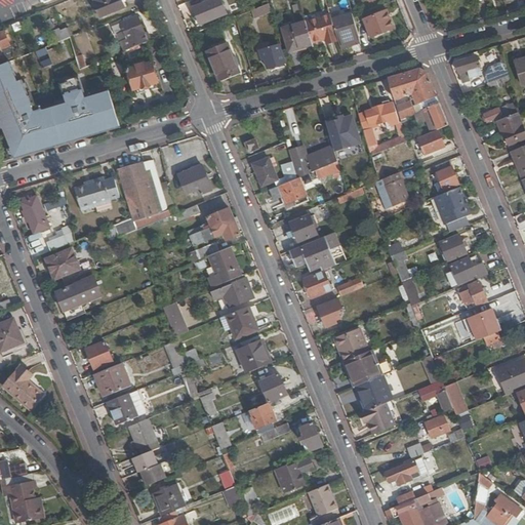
[(94,0),(103,18),(126,9),(121,0),(94,0)]
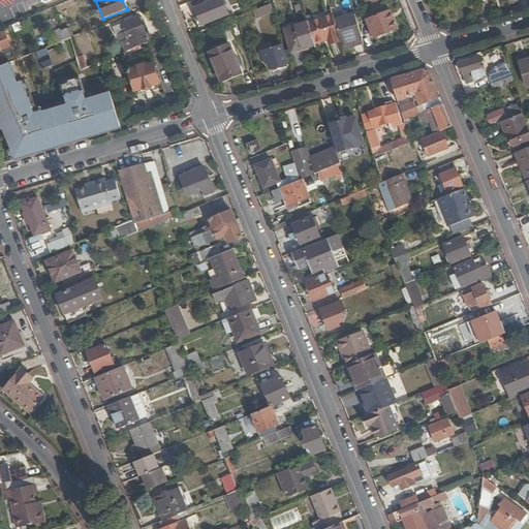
[(215,0),(195,8),(203,25),(228,14),(222,0),(215,0)]
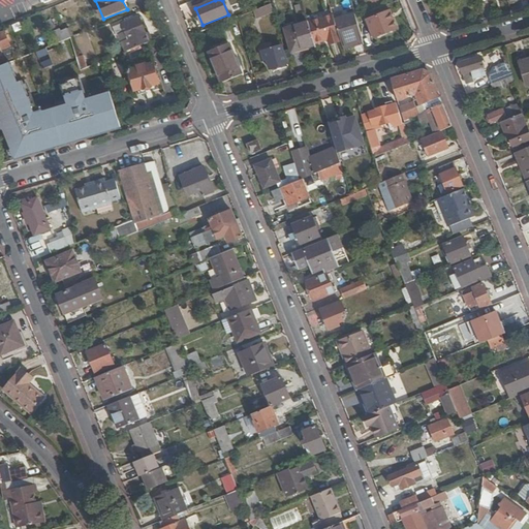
[(272,9),(271,4),(253,11),(255,17),(272,9)]
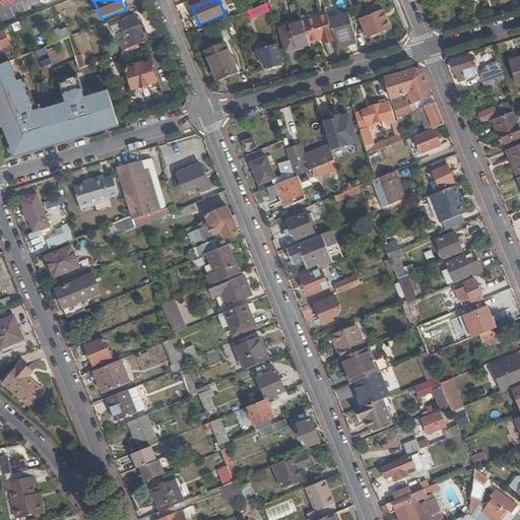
[(326,8),(302,15),(304,21),(310,43),(323,39),(324,41),(335,38),(330,20),(326,8)]
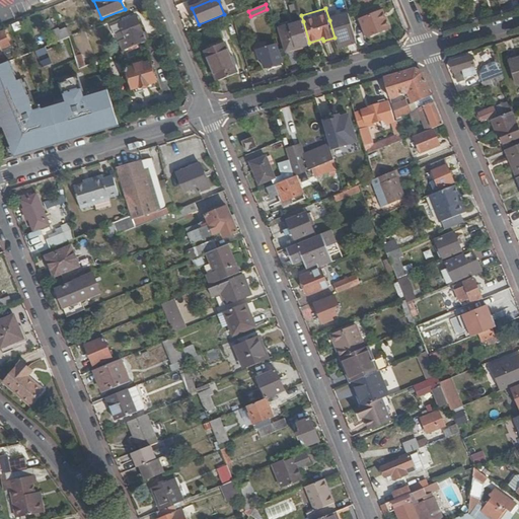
[(383,8),(359,17),(367,36),(390,26),(383,8)]
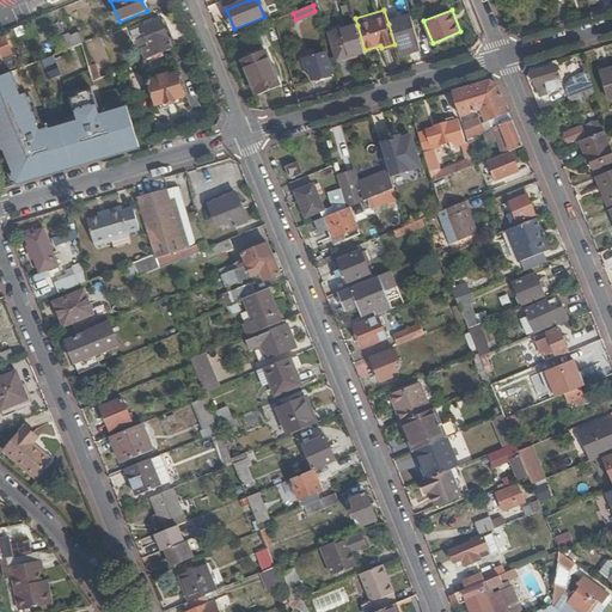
[(412,55),(421,51),(411,17),(389,24),(395,44),(397,55),(411,50),(412,55)]
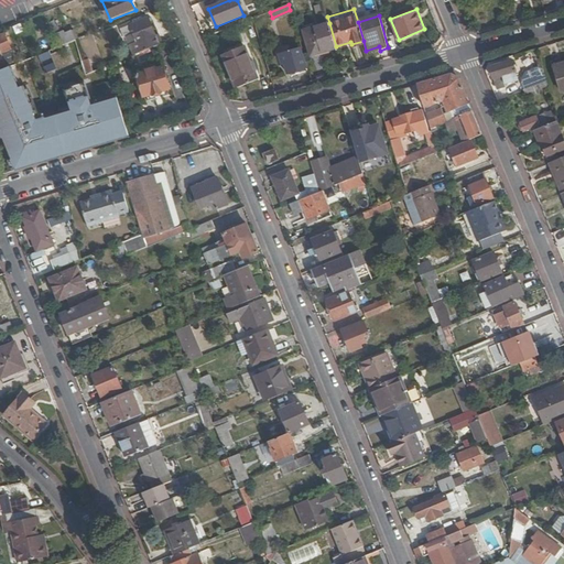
[(137,55),(161,44),(150,19),(122,29),(127,38),(136,34),(139,43),(132,45),(137,55)]
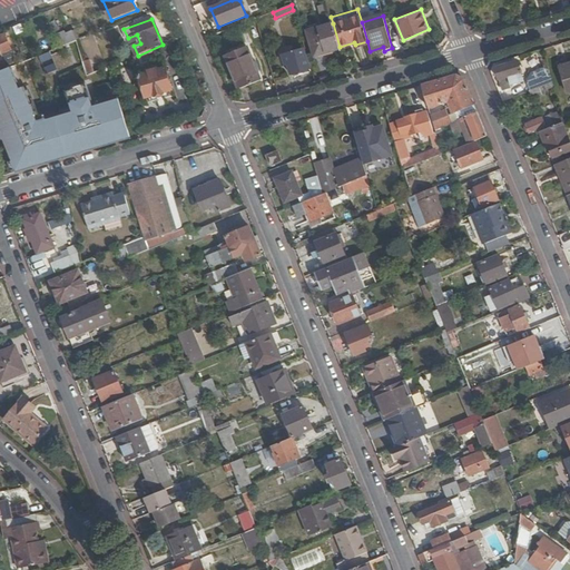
[(340,47),(333,23),(307,31),(315,56),(341,49),(340,47)]
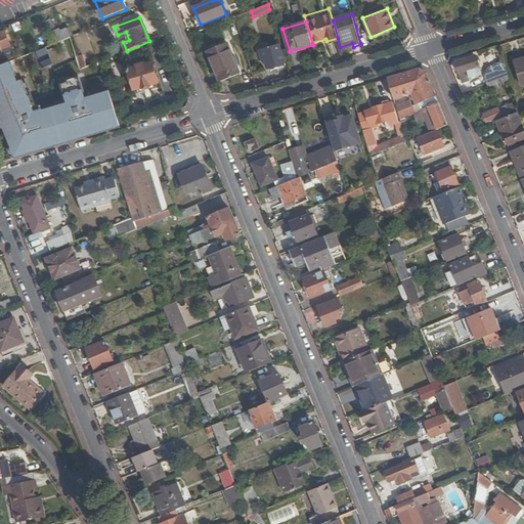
[(55,24),(48,27),(55,44),(72,37),(69,30),(59,34),(55,24)]
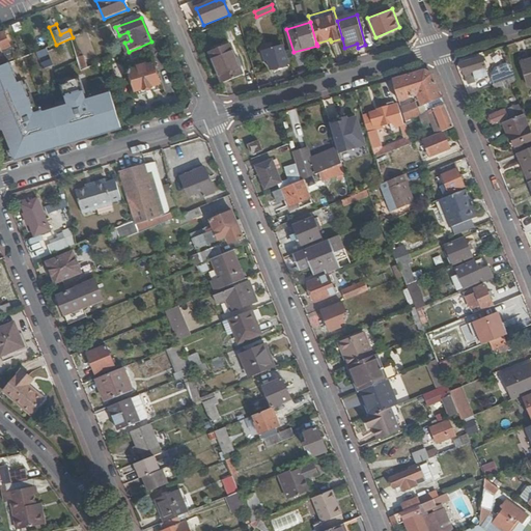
[(0,63),(16,57),(6,34),(0,35),(0,63)]
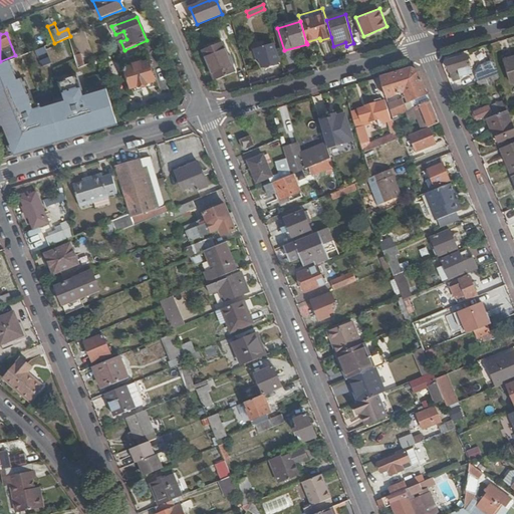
[(236,72),(223,42),(204,49),(217,80),(236,72)]
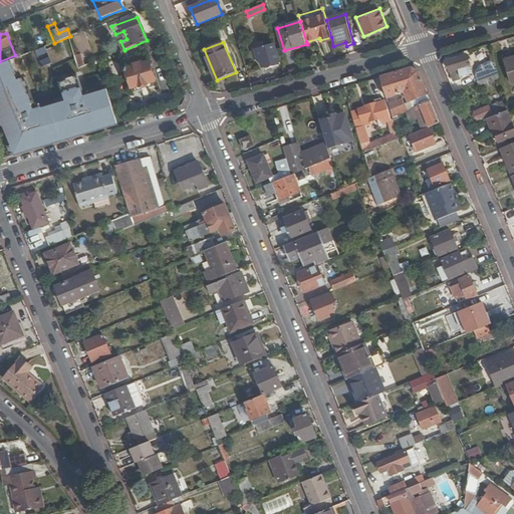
[(254,51),(256,58),(259,58),(262,68),(279,63),(274,45),(254,51)]
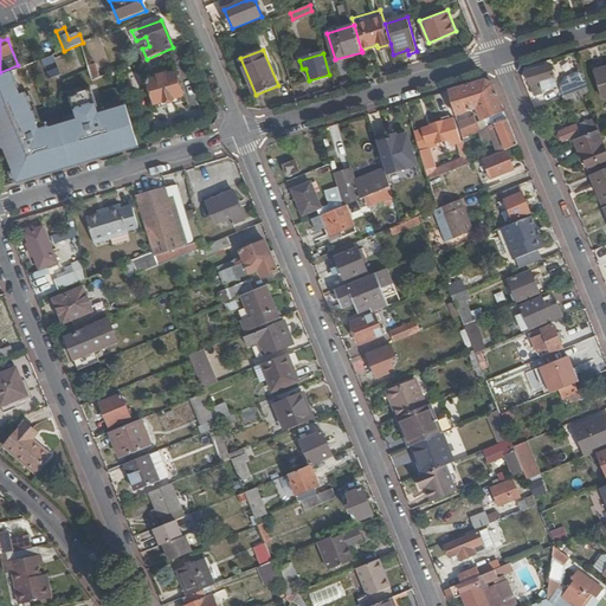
[(550,64),(527,71),(534,95),(542,92),(542,89),(556,85),(550,64)]
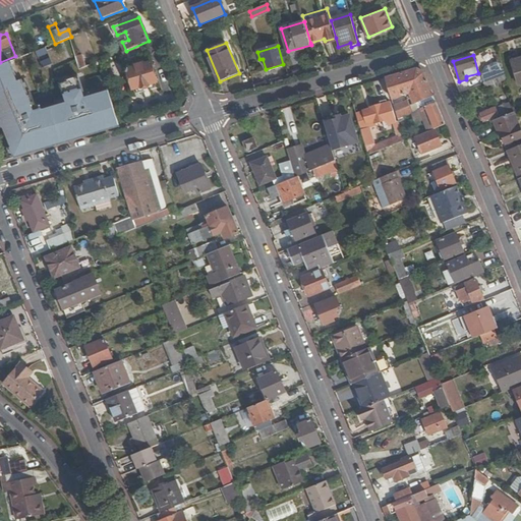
[(149,56),(141,58),(142,63),(135,65),(135,67),(126,70),(133,91),(159,82),(153,62),(151,62),(149,56)]
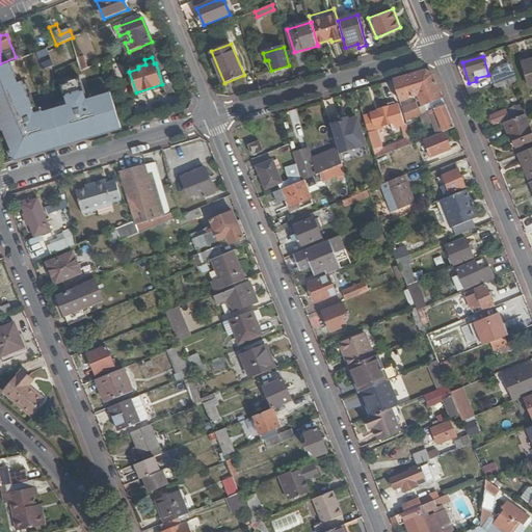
[(85,59),(79,61),(82,71),(88,69),(85,59)]
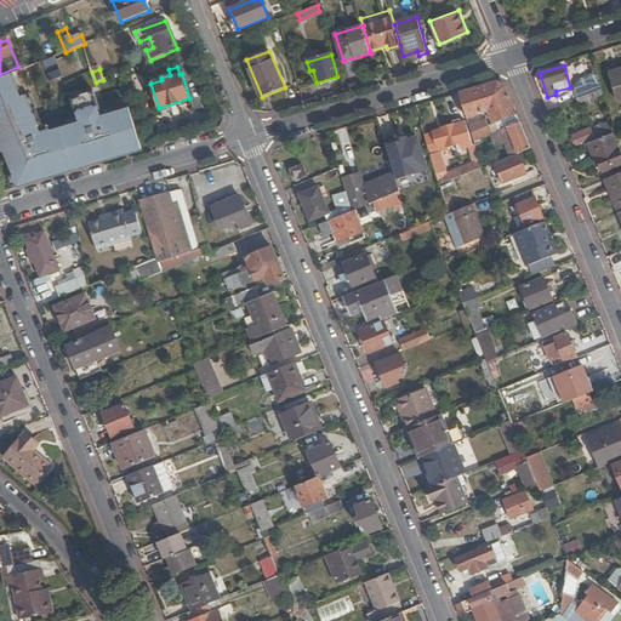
[(170,75),(169,69),(148,75),(151,84),(161,80),(161,78),(170,75)]
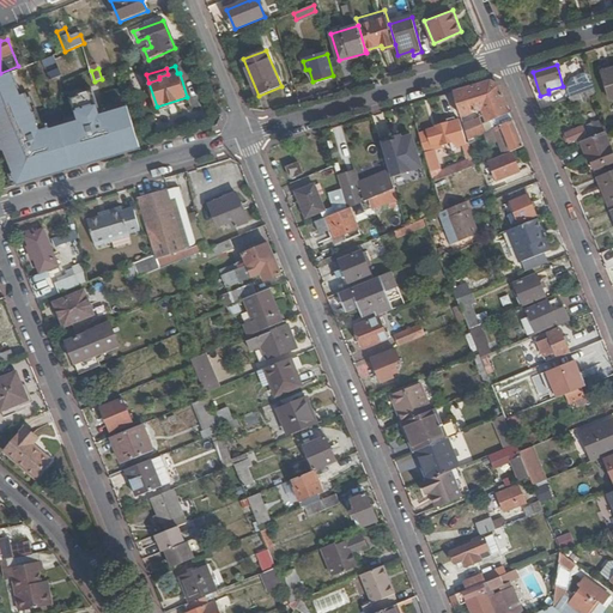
[(0,78),(0,140),(18,184),(53,175),(52,170),(72,164),(73,169),(91,163),(90,159),(110,153),(111,157),(129,152),(128,147),(139,144),(128,107),(101,115),(93,90),(80,95),(80,96),(72,98),(78,121),(42,132),(26,93),(23,96),(13,73),(0,78)]
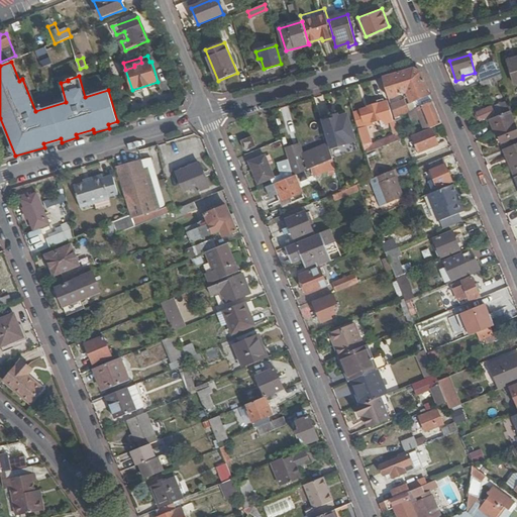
[(501,74),(498,64),(479,72),(483,81),(501,74)]
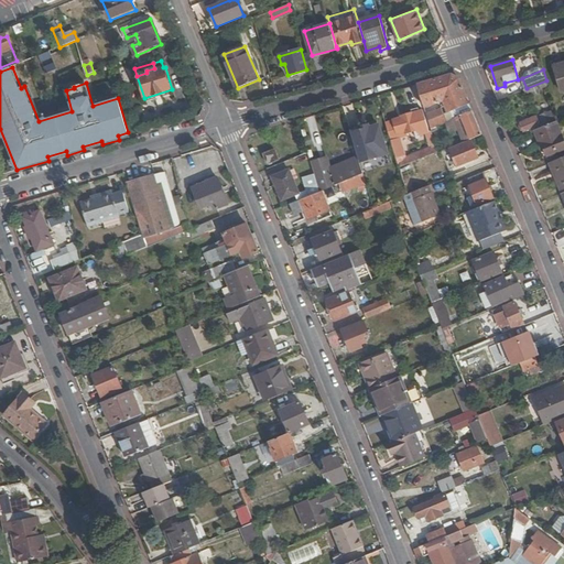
[(449,112),(470,105),(459,78),(451,74),(416,84),(423,106),(438,102),(438,100),(443,100),(447,114),(449,112)]
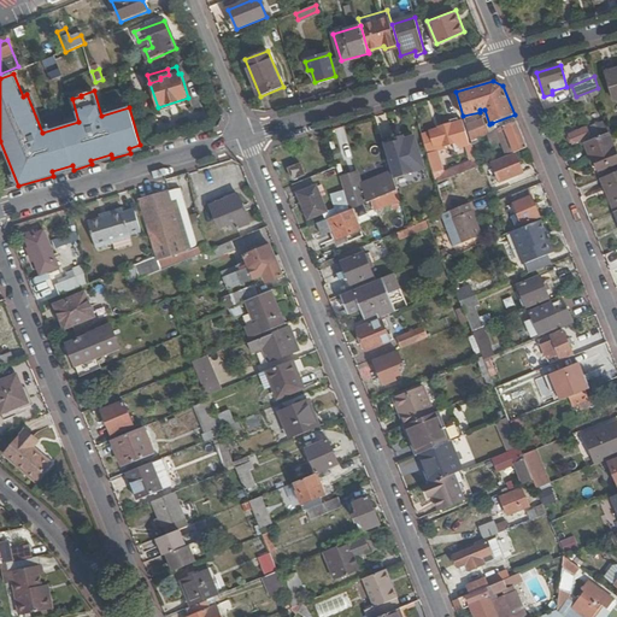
[(576,97),(574,98),(577,106),(593,100),(592,97),(599,93),(598,88),(576,97)]
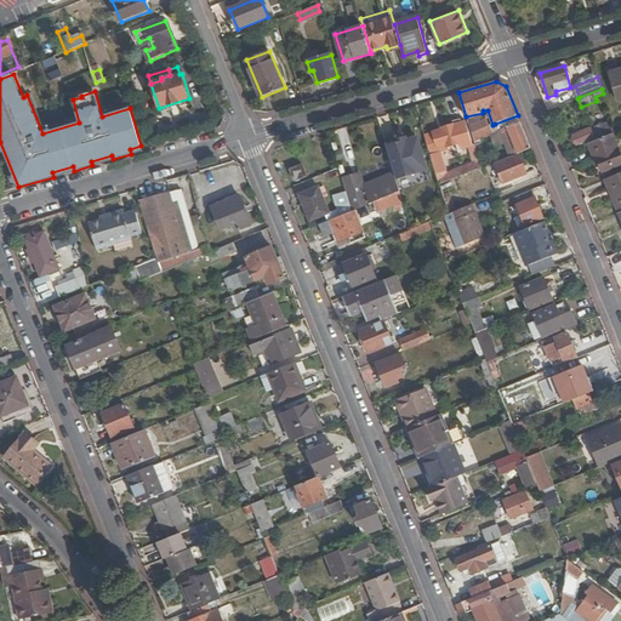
[(442,129),(432,131),(437,147),(446,144),(446,148),(455,146),(456,151),(468,147),(471,146),(463,118),(460,119),(457,114),(451,117),(451,119),(439,123),(442,129)]
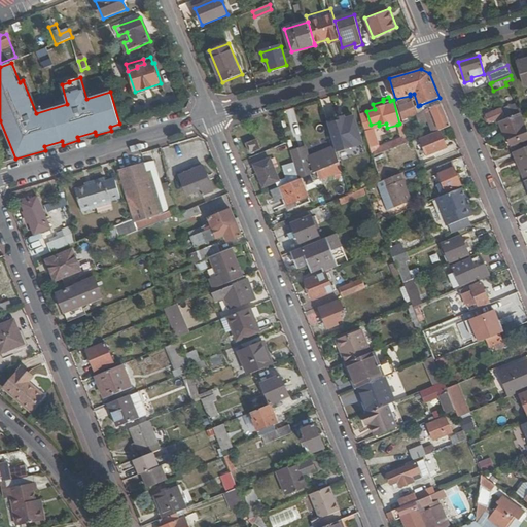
[(430,107),(442,103),(440,98),(420,105),(423,112),(430,109),(430,107)]
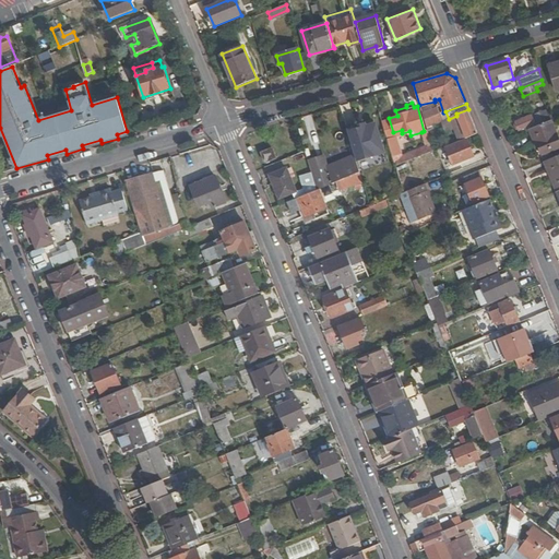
[(426,146),(431,143),(427,130),(426,128),(424,120),(421,114),(419,105),(417,106),(424,131),(421,132),(426,146)]
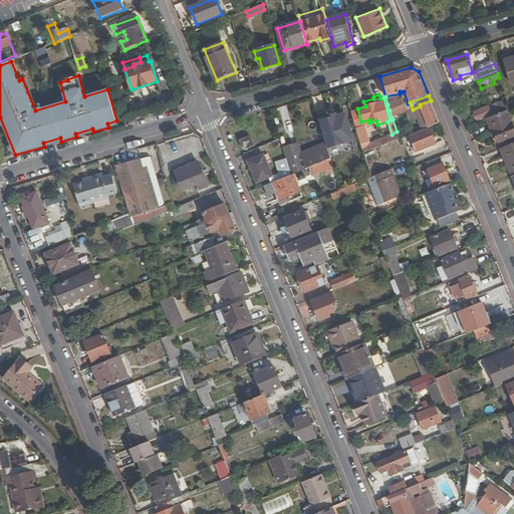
[(397,100),(388,104),(390,110),(400,106),(397,100)]
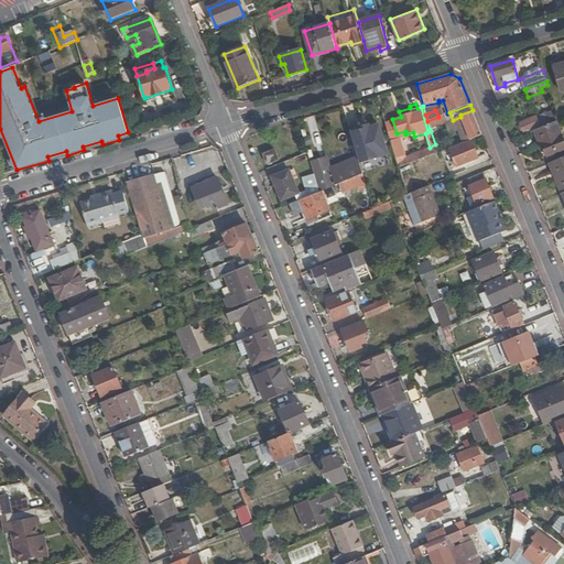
[(470,139),(481,134),(473,110),(461,115),(461,117),(470,139)]
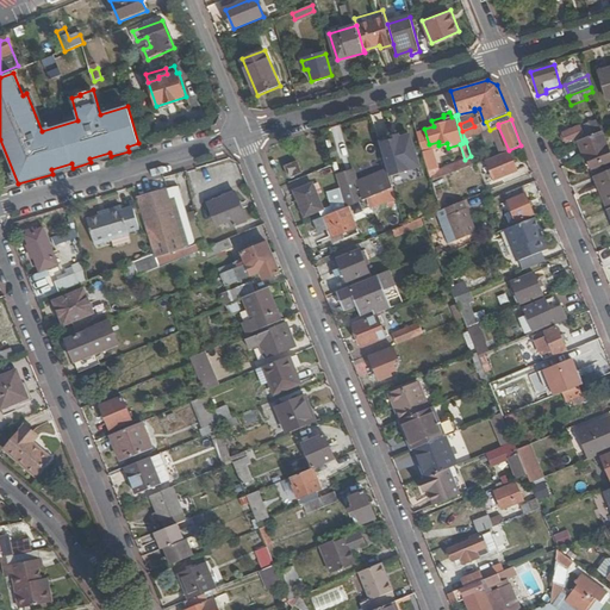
[(584,135),(585,137),(603,130),(599,119),(582,126),(562,134),(566,142),(584,135)]
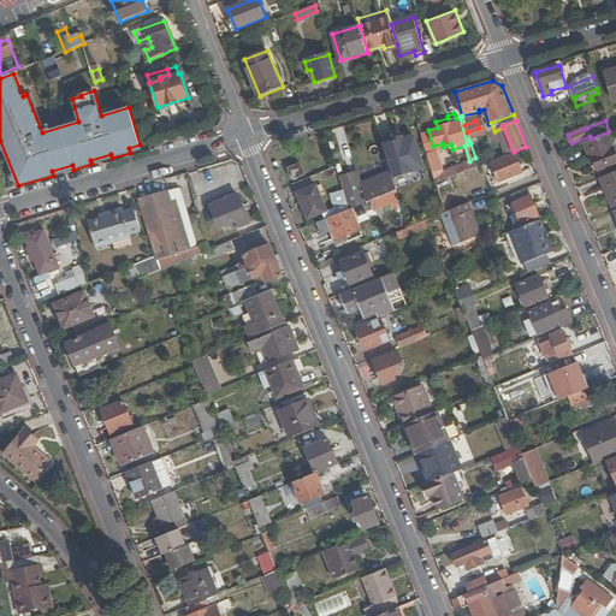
[(467,132),(469,141),(489,134),(485,125),(479,128),(467,132)]
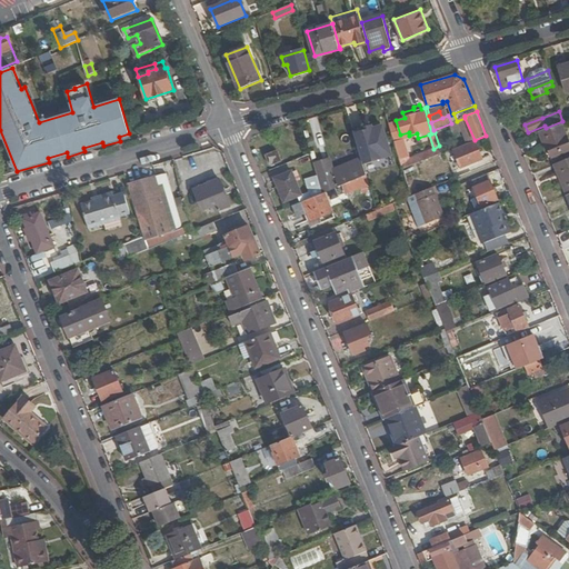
[(388,122),(395,142),(402,140),(400,135),(396,120),(388,122)]
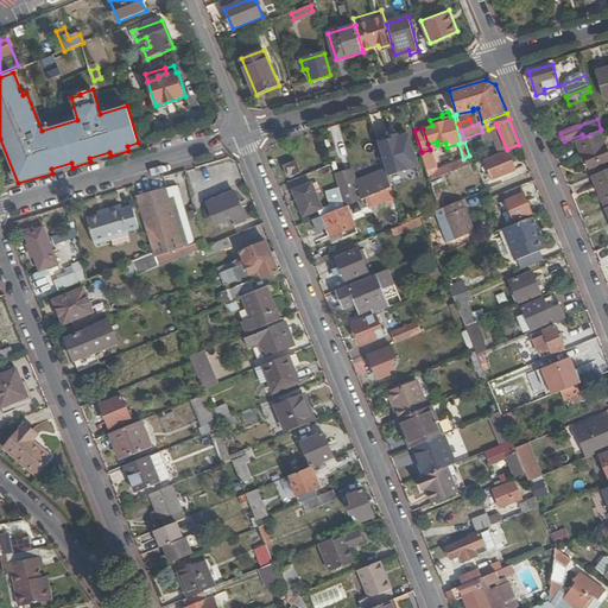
[(583,137),(576,140),(582,156),(584,154),(590,168),(607,160),(607,154),(599,131),(583,137)]
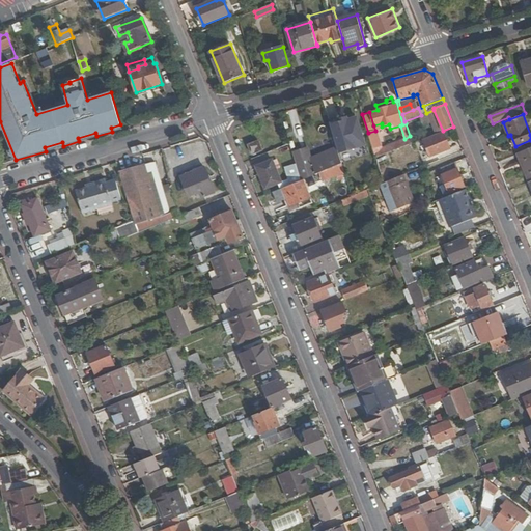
[(347,123),(346,120),(345,115),(329,120),(331,129),(347,123)]
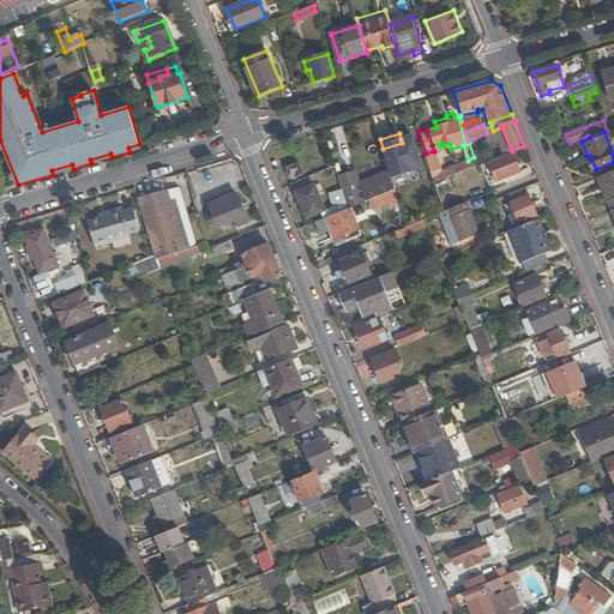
[(390,172),(391,176),(421,167),(411,137),(401,139),(402,143),(383,149),(390,172)]
